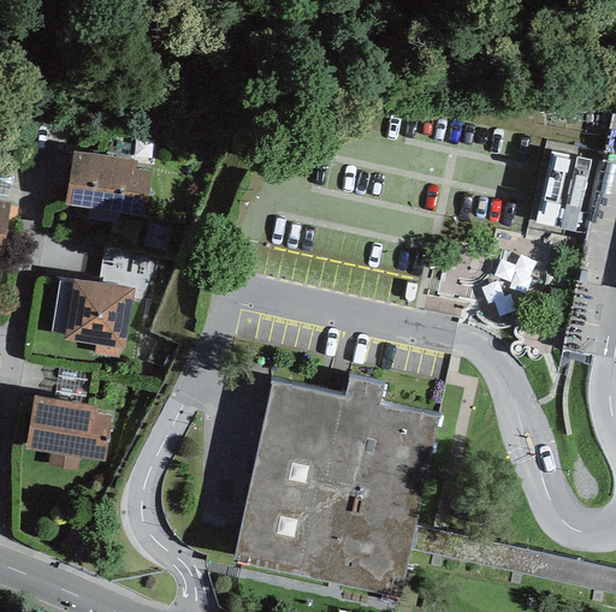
[(144,170),(69,150),(57,196),(132,214),(144,170)]
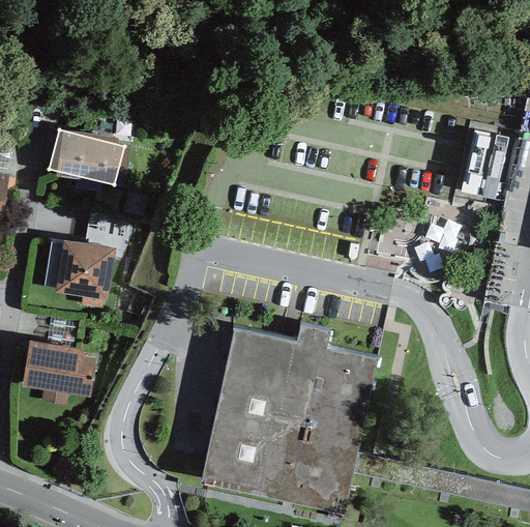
[(109,250),(56,243),(49,303),(98,309),(109,250)]
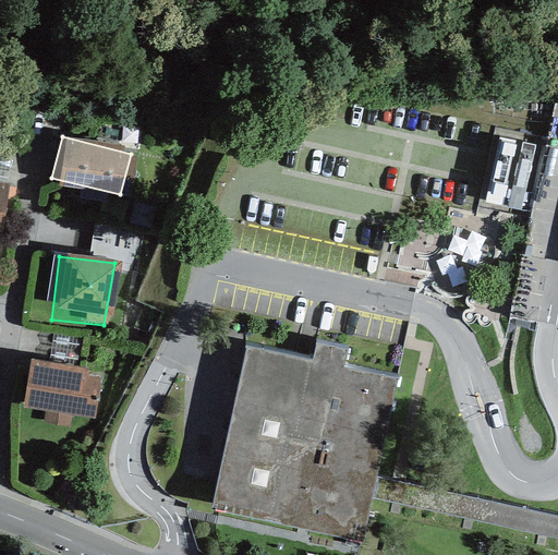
[(246,342),(210,506),(363,539),(373,495),(398,376),(342,364),(347,346),(316,339),(313,357),(246,342)]
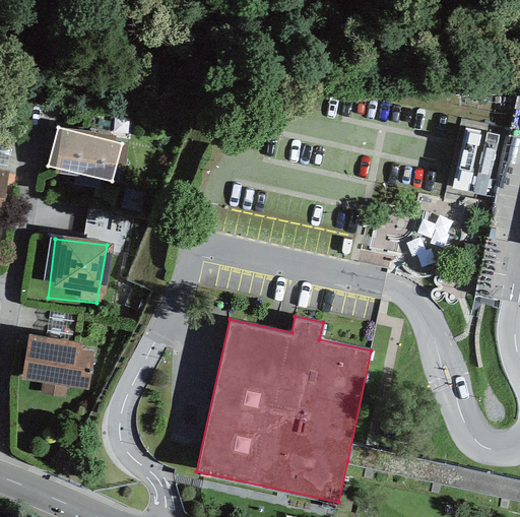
[(25,332),(17,376),(82,387),(91,345),(25,332)]
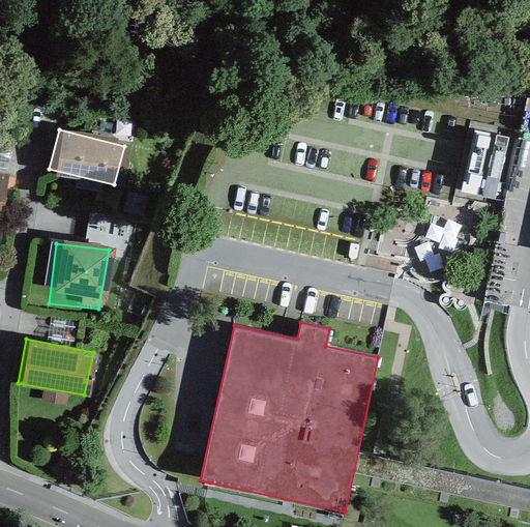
[(358,450),(354,470),(529,507),(529,489),(376,456),(358,450)]
